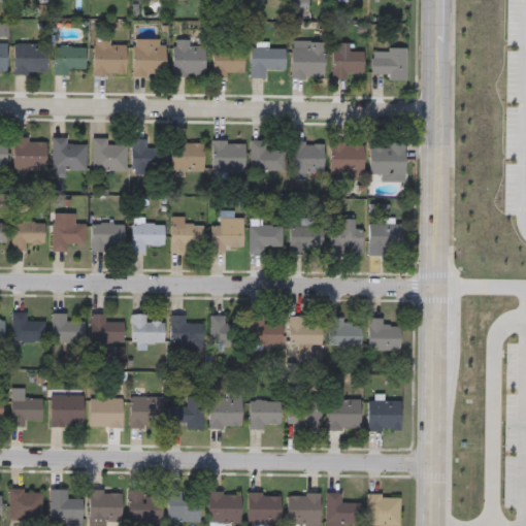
[(112,36),(112,45),(127,45),(127,75),(95,75),(95,36),(112,36)]
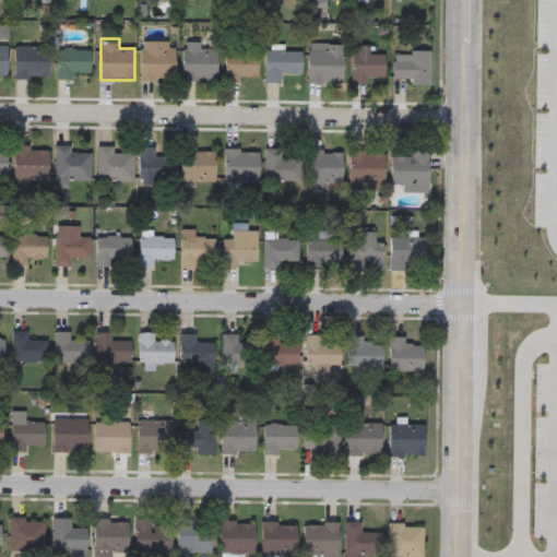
[(142,40),(176,40),(176,81),(142,81),(142,40)]
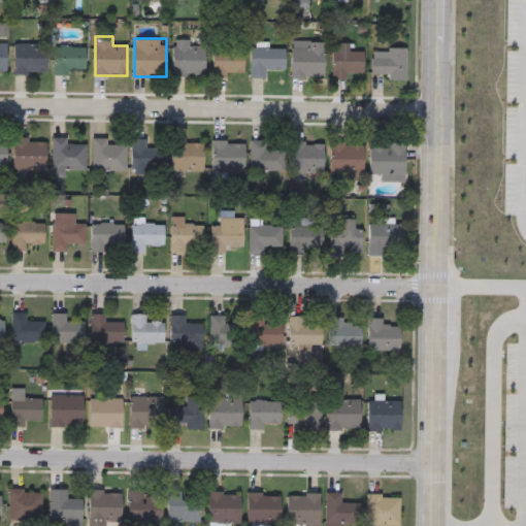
[(325,78),(293,78),(293,42),(325,42),(325,78)]
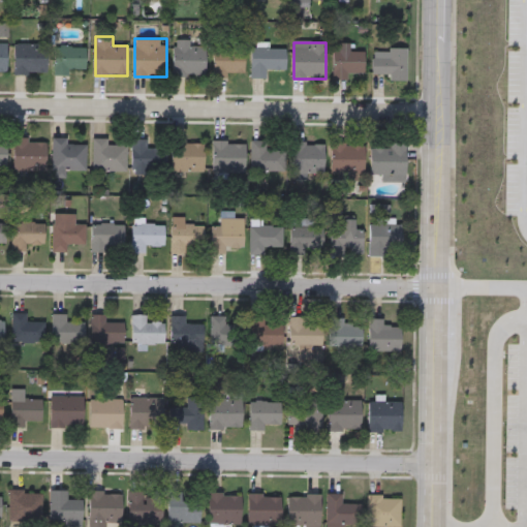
[(16,43),(48,43),(48,74),(16,74),(16,43)]
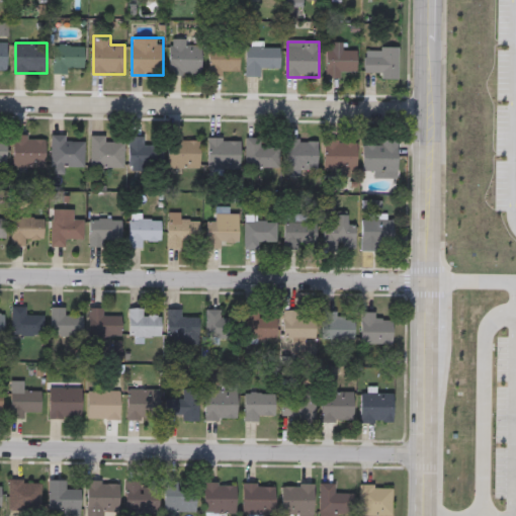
[(344,43),(344,51),(358,51),(358,71),(340,71),(340,79),(328,79),(327,43),(344,43)]
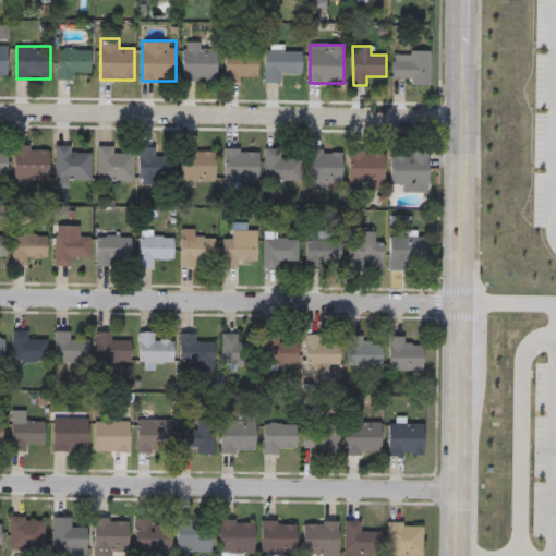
[(218,47),(218,81),(184,81),(184,47),(218,47)]
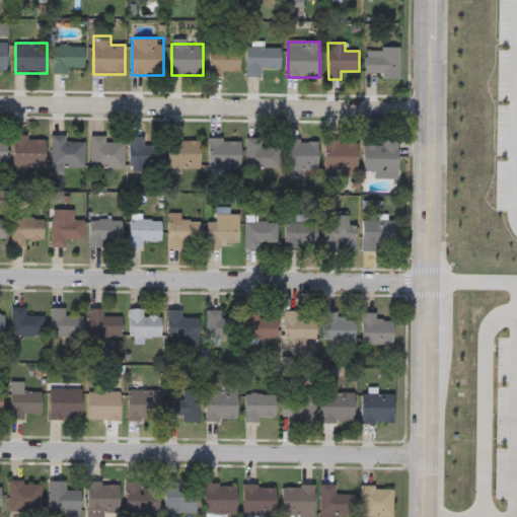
[(0,75),(12,75),(12,46),(0,46),(0,75)]
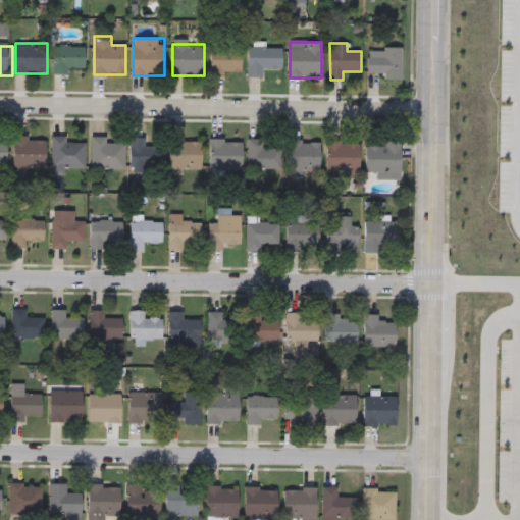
[(86,46),(86,73),(54,73),(54,46),(86,46)]
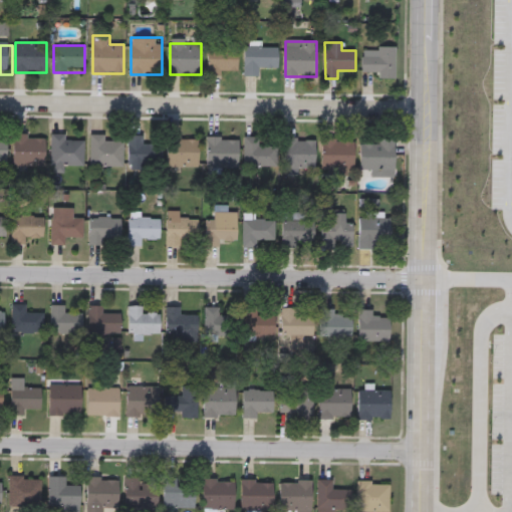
[(208,73),(208,46),(239,46),(239,73),(208,73)]
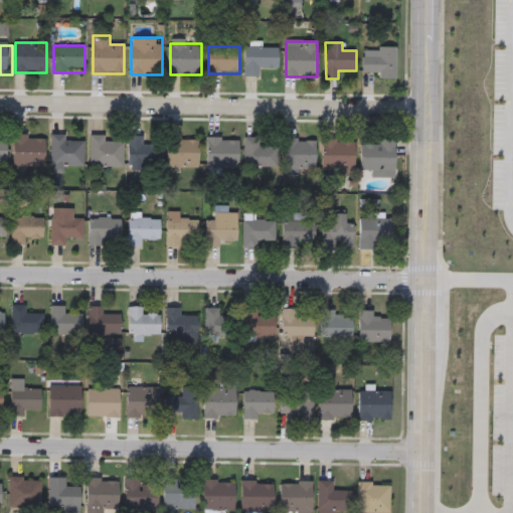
[(279,68),(261,68),(261,76),(245,76),(245,47),(279,47),(279,68)]
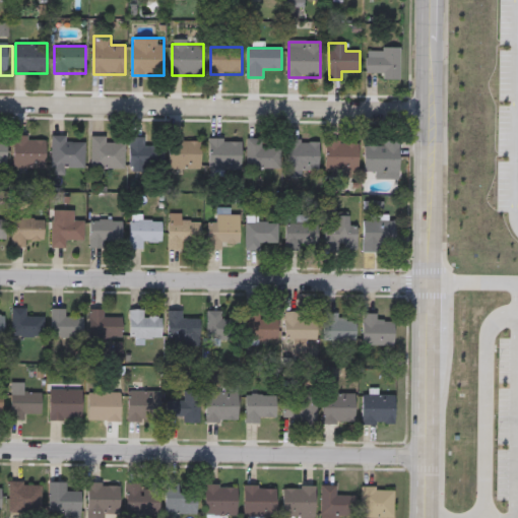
[(400,48),(400,79),(383,79),(383,73),(367,73),(367,48),(400,48)]
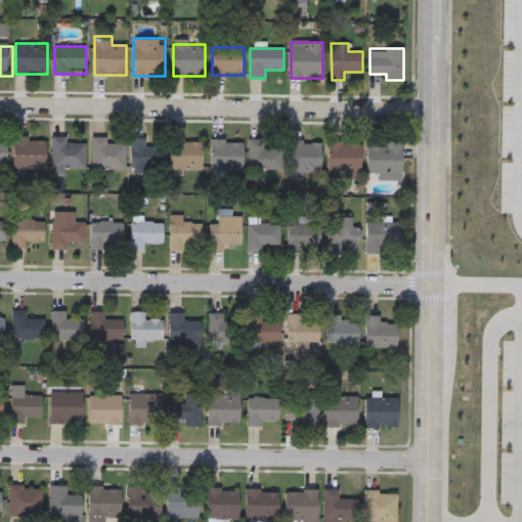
[(86,143),(86,169),(53,169),(53,137),(68,137),(68,143),(86,143)]
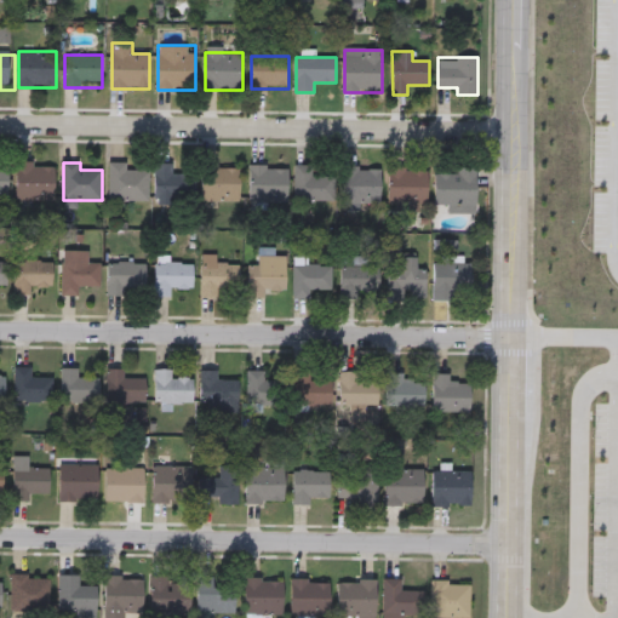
[(129,170),(149,170),(149,200),(109,200),(109,162),(129,162),(129,170)]
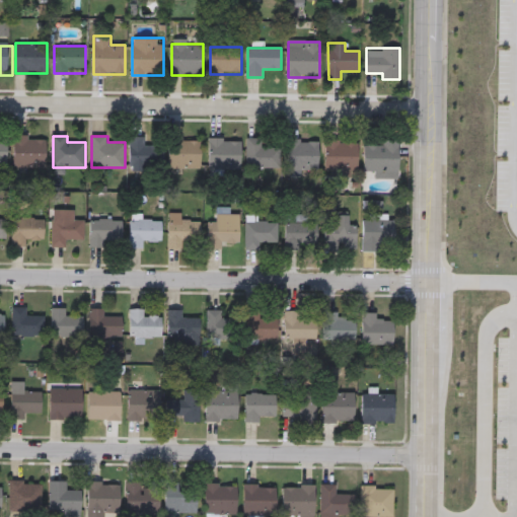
[(14,137),(47,137),(47,167),(14,167),(14,137)]
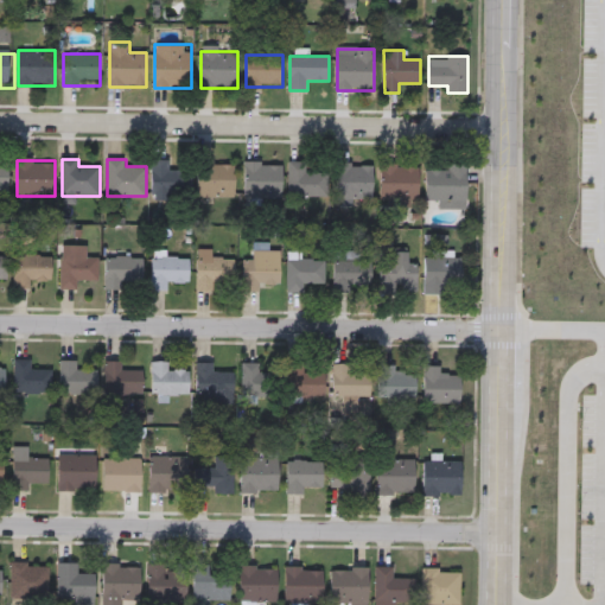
[(191,171),(191,199),(152,199),(152,160),(170,160),(170,171),(191,171)]
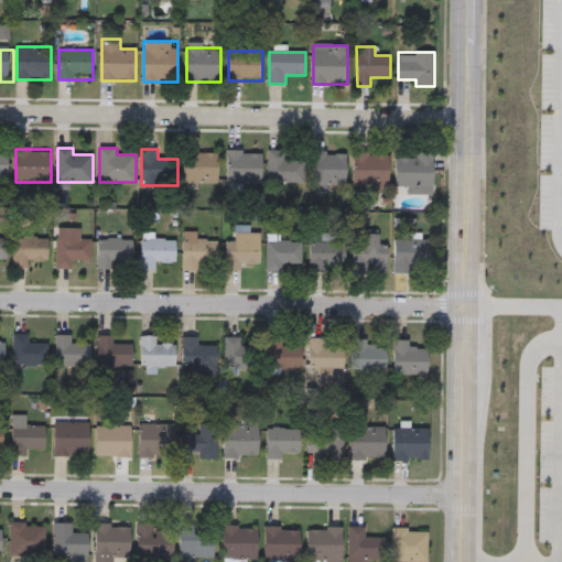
[(0,183),(13,183),(13,151),(0,150),(0,183)]
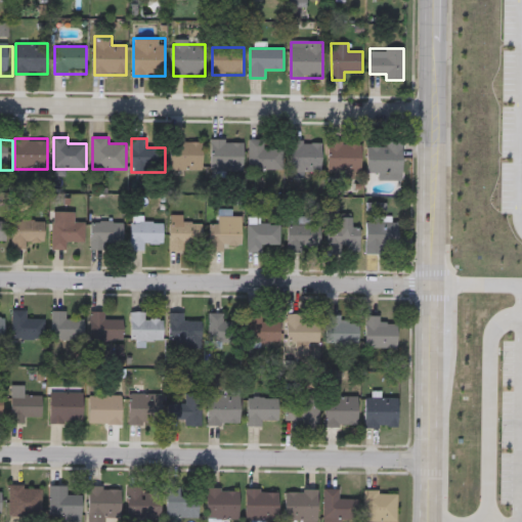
[(203,140),(203,170),(171,170),(171,140),(203,140)]
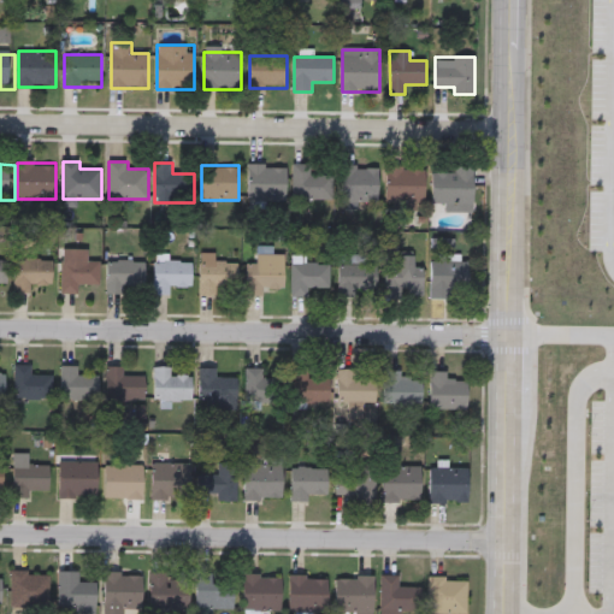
[(293,201),(293,165),(312,165),(312,176),(331,176),(331,201),(293,201)]
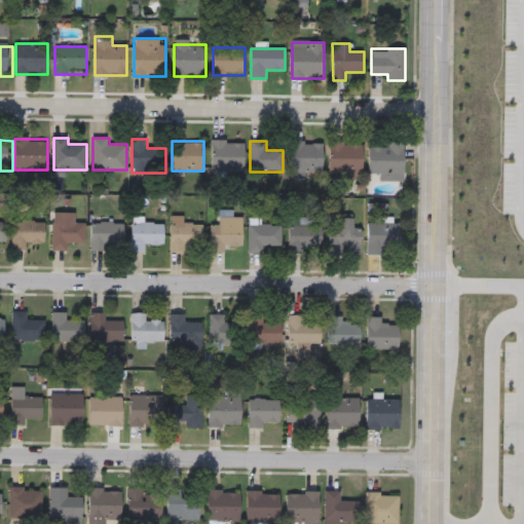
[(212,142),(245,142),(245,172),(212,172),(212,142)]
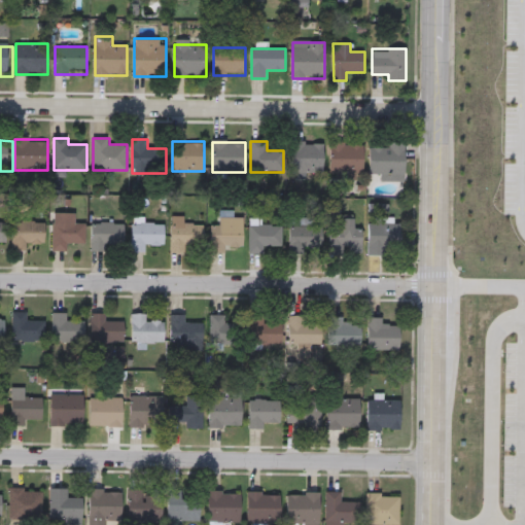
[(324,142),(324,173),(292,173),(292,142),(324,142)]
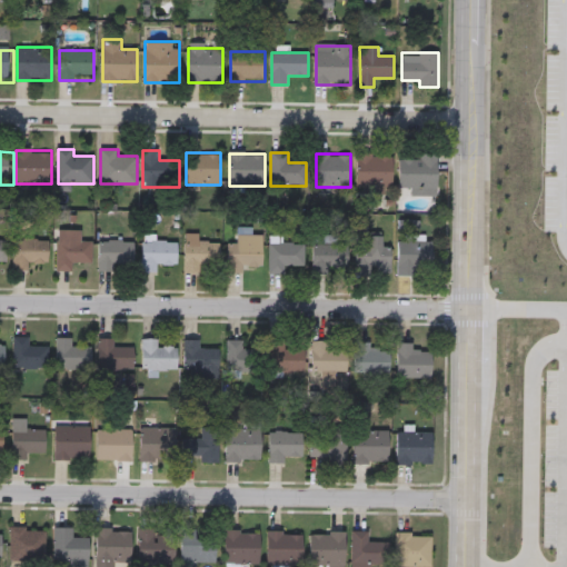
[(357,155),(393,155),(393,192),(357,192),(357,155)]
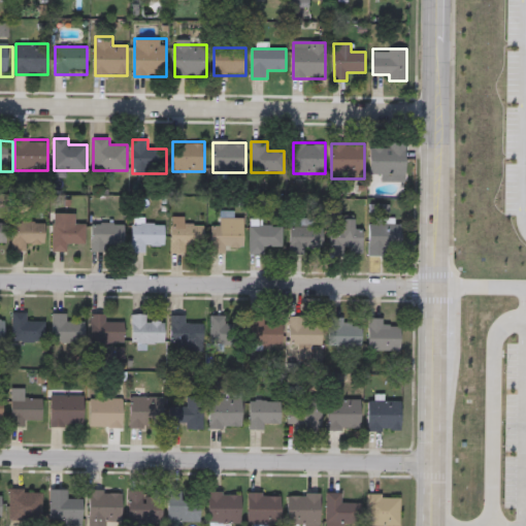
[(405,181),(370,181),(370,146),(405,146),(405,181)]
